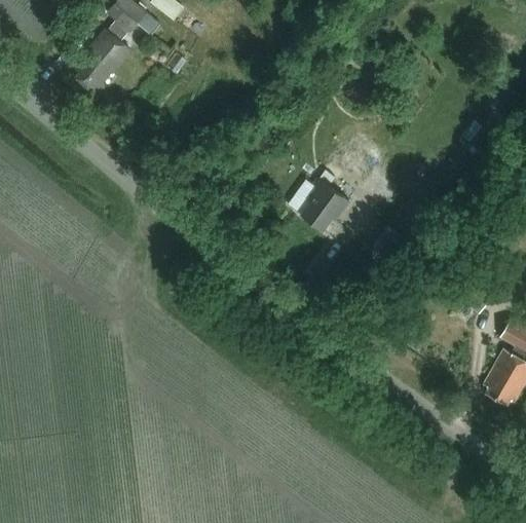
[(159,26),(129,0),(117,0),(106,13),(115,21),(107,31),(105,29),(72,67),(78,72),(74,77),(86,87),(91,82),(97,87),(128,50),(118,41),(127,31),(128,32),(136,24),(150,36),(159,26)]
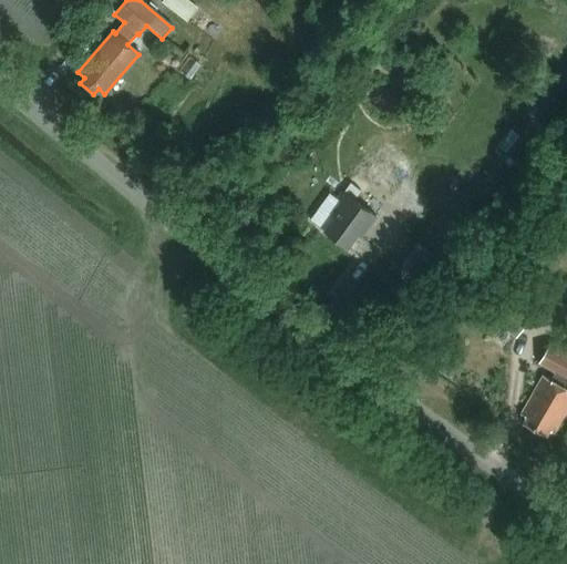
[(165,0),(163,2),(189,24),(202,9),(188,0),(165,0)]
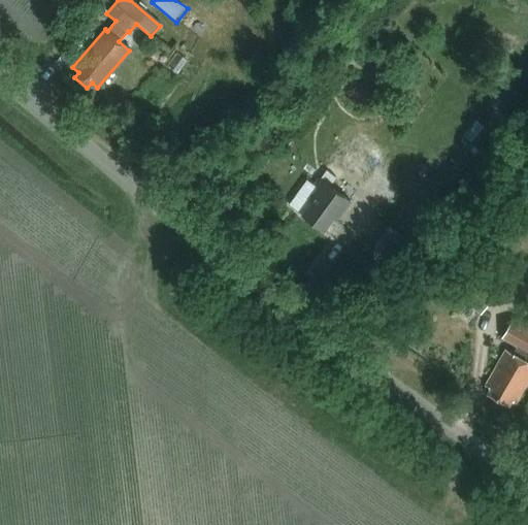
[(356,196),(334,181),(341,170),(361,185),(383,155),(353,133),(307,196),(314,200),(305,212),(327,229),(342,207),(345,209),(356,196)]
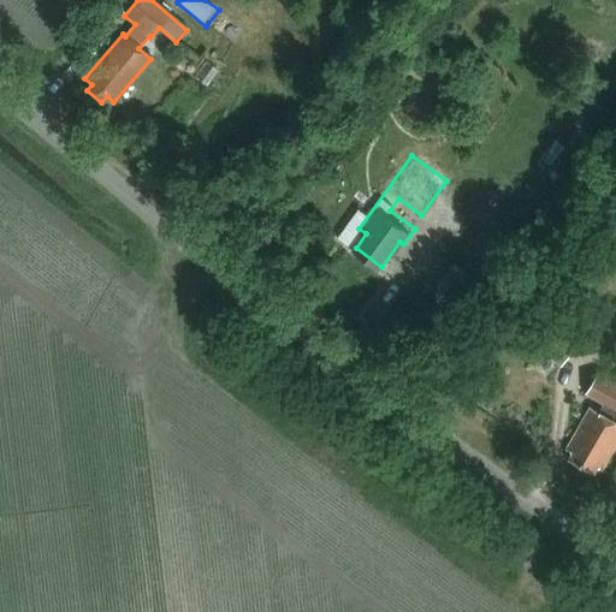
[(552,319),(534,343),(563,363),(581,339),(552,319)]
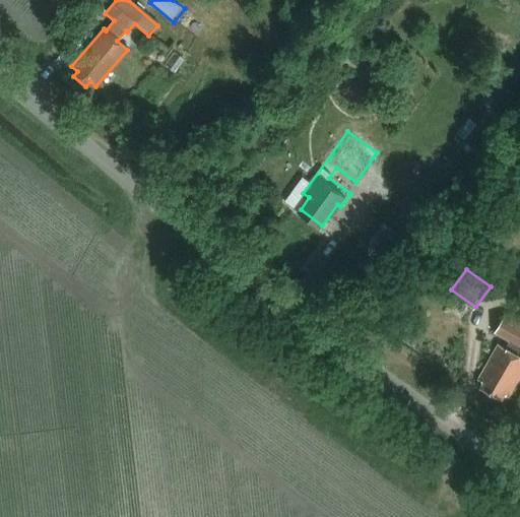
[(519,353),(519,318),(509,312),(499,331),(514,339),(509,348),(501,344),(482,378),(489,381),(485,387),(499,394),(502,390),(510,395),(519,377),(519,354),(519,353)]
